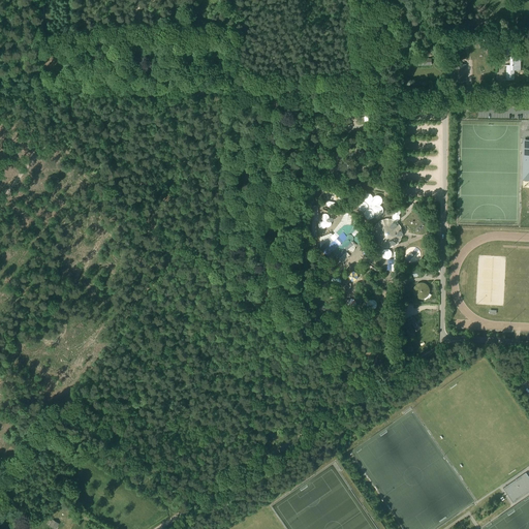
[(520,70),(520,69),(521,56),(510,56),(510,65),(507,65),(507,67),(506,67),(506,80),(514,80),(514,70),(520,70)]
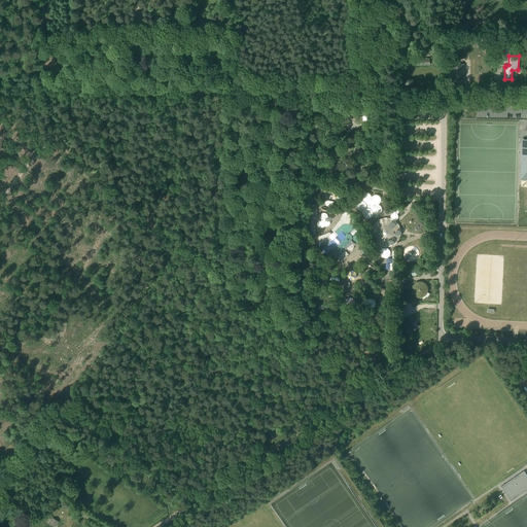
[(309,235),(316,235),(315,219),(317,219),(316,204),(314,204),(313,189),(307,189),(309,235)]
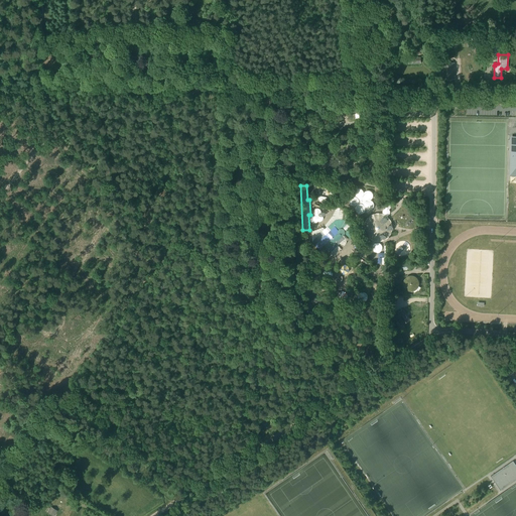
[(331,198),(333,190),(317,186),(315,195),(331,198)]
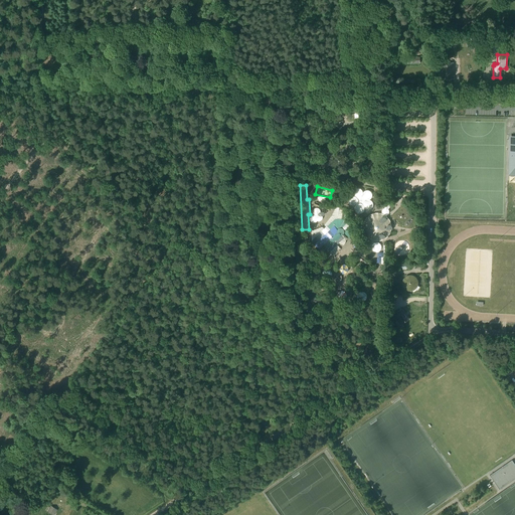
[(384,205),(379,209),(383,214),(388,210),(384,205)]
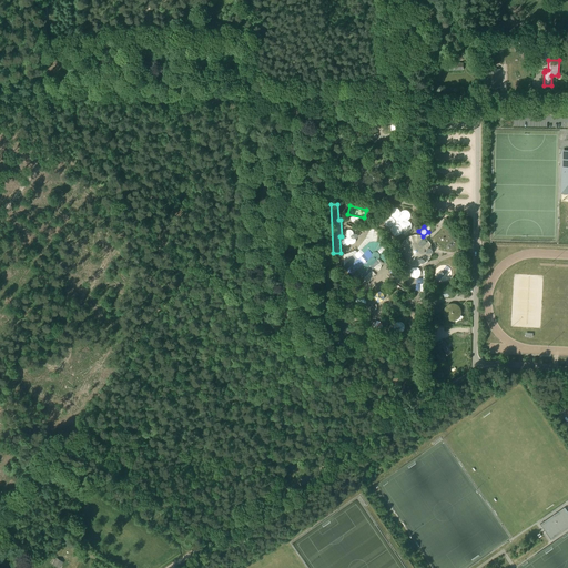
[(343,266),(357,282),(381,262),(383,264),(385,262),(387,257),(388,253),(385,246),(379,242),(371,241),(343,266)]
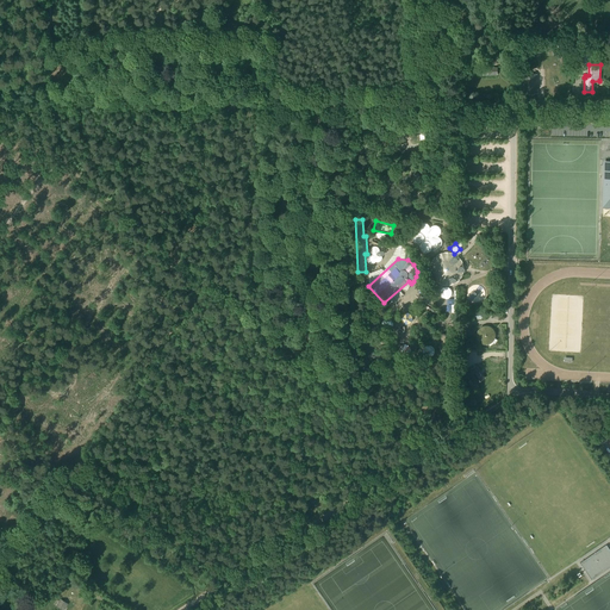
[(450,261),(447,261),(442,267),(443,273),(448,277),(452,275),(454,272),(456,274),(460,269),(460,267),(456,263),(453,265),(450,261)]
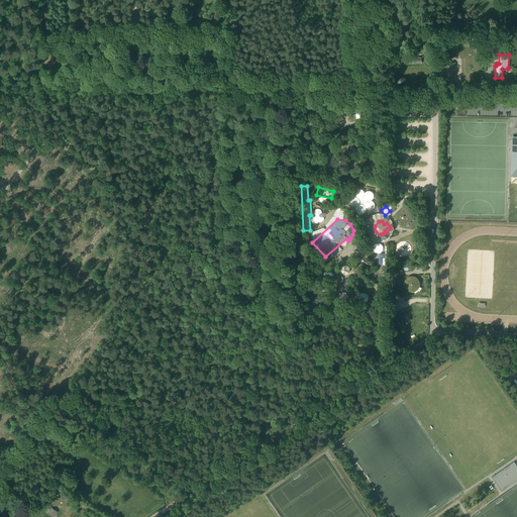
[(381,249),(378,241),(371,243),(373,252),(381,249)]
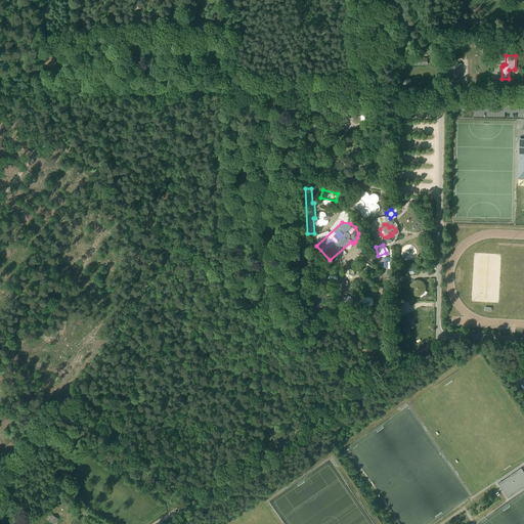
[(425,289),(425,288),(425,287),(425,286),(425,285),(424,284),(423,282),(422,281),(421,280),(420,280),(419,280),(418,280),(417,280),(416,280),(415,280),(413,281),(412,281),(411,282),(410,284),(410,285),(409,286),(409,287),(409,288),(409,289),(409,290),(409,291),(410,291),(410,292),(410,293),(411,293),(411,294),(412,294),(412,295),(413,295),(415,295),(415,296),(416,296),(417,296),(418,296),(419,296),(420,296),(421,295),(422,295),(423,294),(424,293),(424,292),(425,291),(425,290),(425,289)]
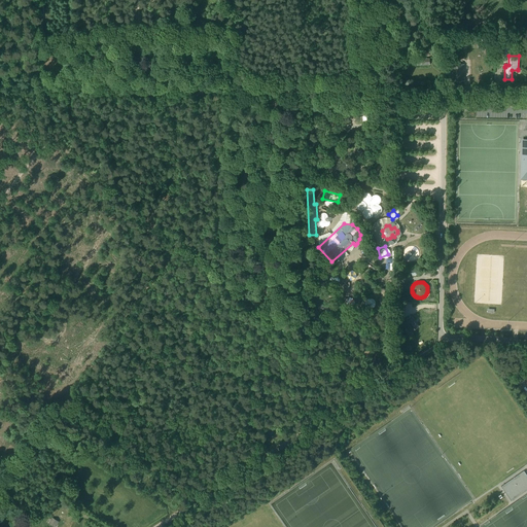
[(419,326),(413,318),(405,323),(408,327),(409,326),(412,331),(419,326)]
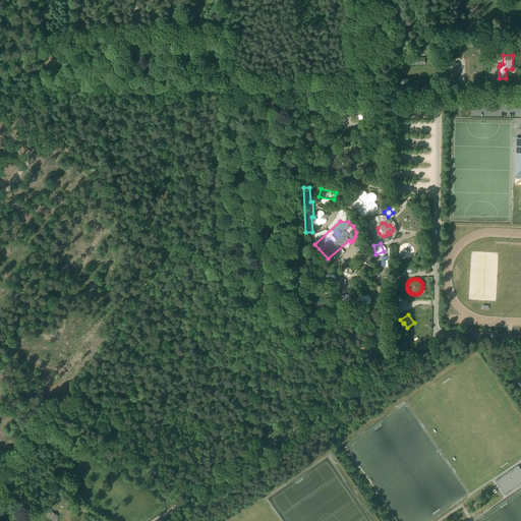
[(314,450),(325,443),(322,438),(311,444),(314,450)]
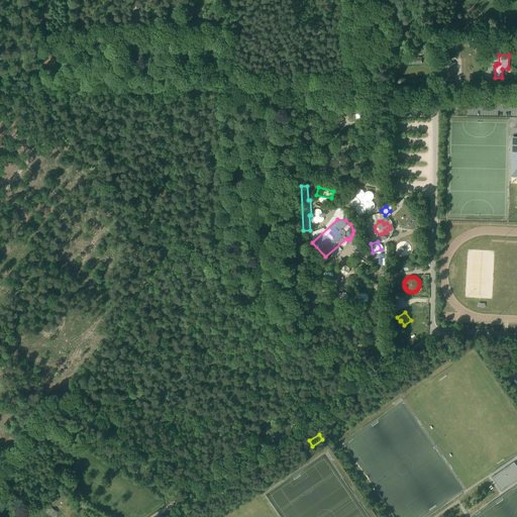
[(46,514),(53,516),(54,516),(58,511),(50,508),(46,514)]
